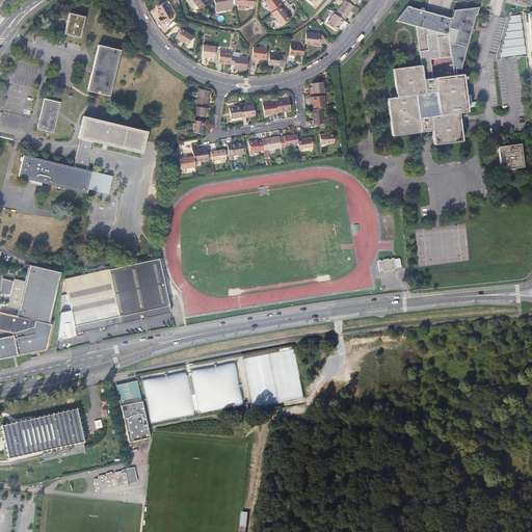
[(192,0),(201,9),(210,2),(207,0),(192,0)]
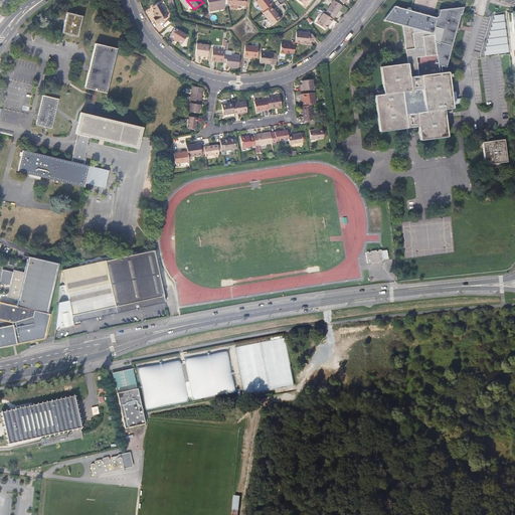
[(226,0),(227,4),(231,5),(231,9),(237,9),(237,6),(243,6),(243,5),(246,6),(246,0),(226,0)]
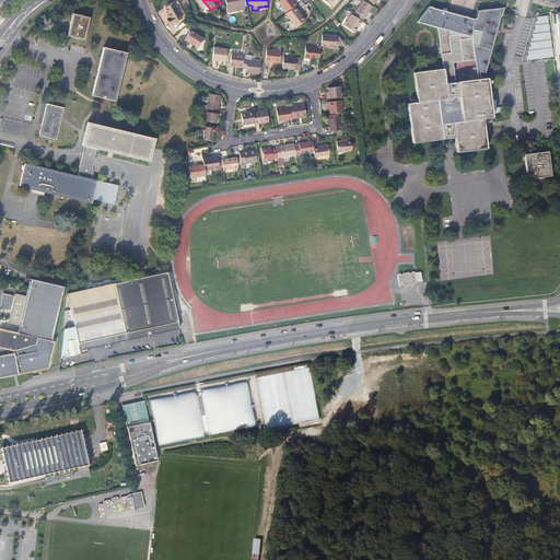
[(281,0),(279,2),(288,13),(295,7),(298,6),(292,0),(281,0)]
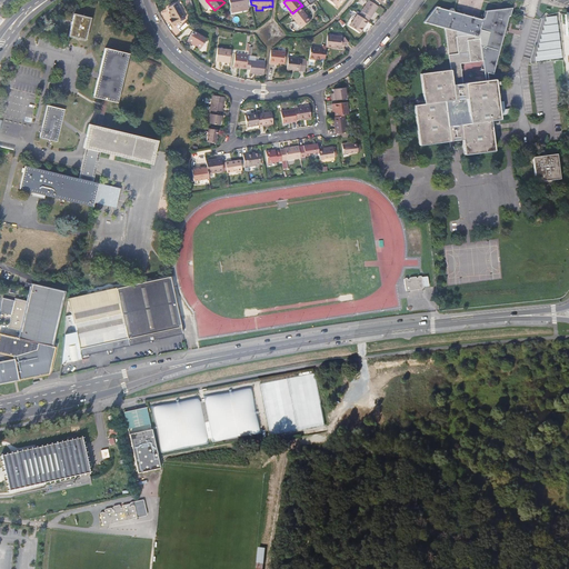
[(379,7),(369,0),(361,11),(371,18),(379,7)]
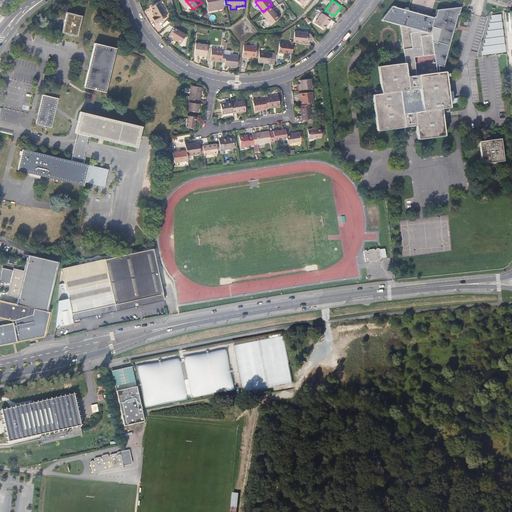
[(154,17),(157,22),(166,17),(158,2),(151,6),(154,11),(155,13),(153,14),(155,16),(154,17)]
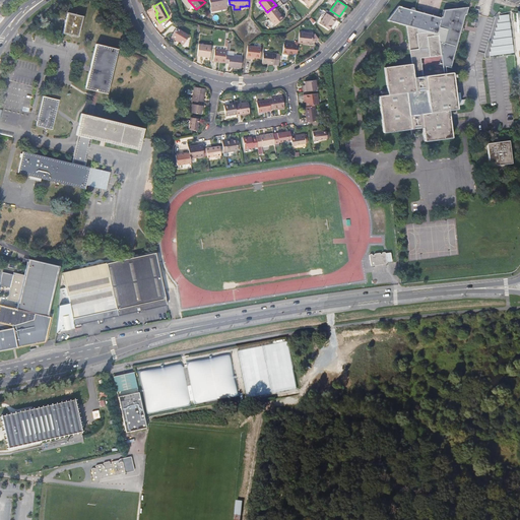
[(283,18),(274,6),(265,13),(275,25),(283,18)]
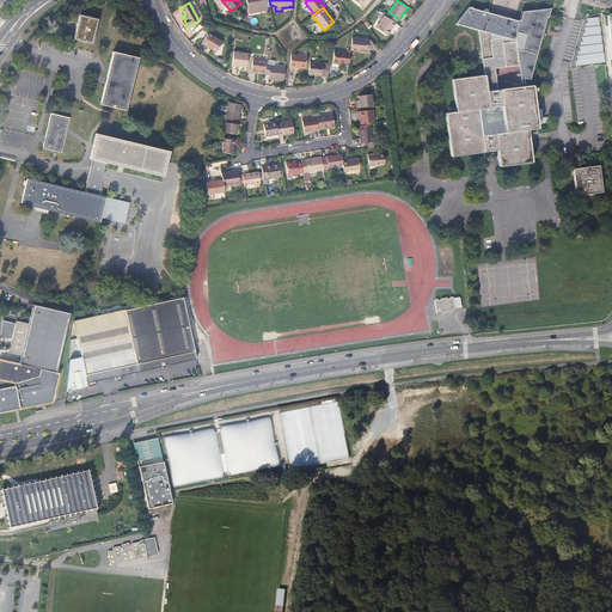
[(499,90),(495,68),(519,65),(520,77),(531,80),(551,8),(522,11),(520,20),(469,7),(456,24),(478,30),(484,75),(452,79),(456,111),(446,112),(451,155),(497,150),(499,166),(532,161),(528,130),(538,128),(533,85),(499,90)]
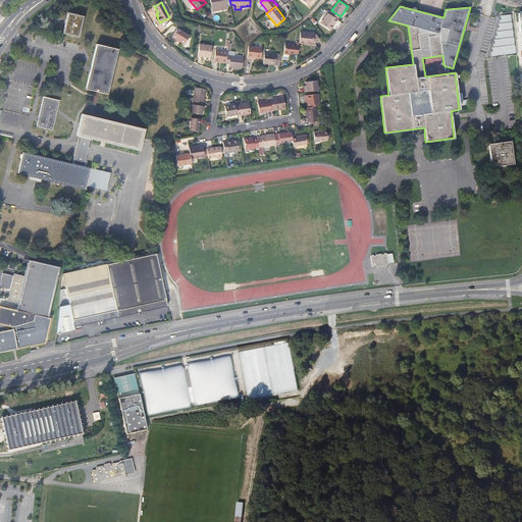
[(68,12),(63,34),(79,37),(84,16),(68,12)]
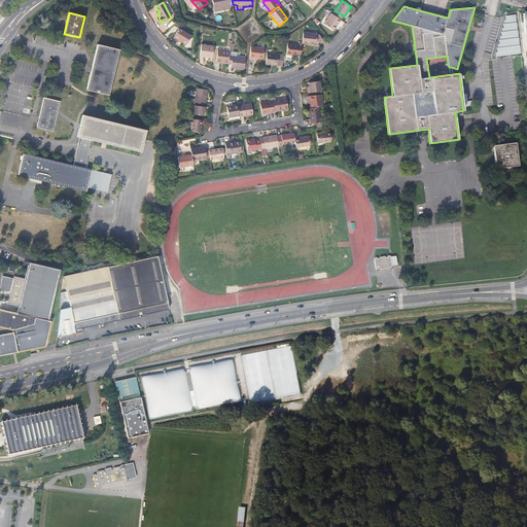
[(330,13),(323,25),(332,30),(337,24),(339,25),(341,21),(330,13)]
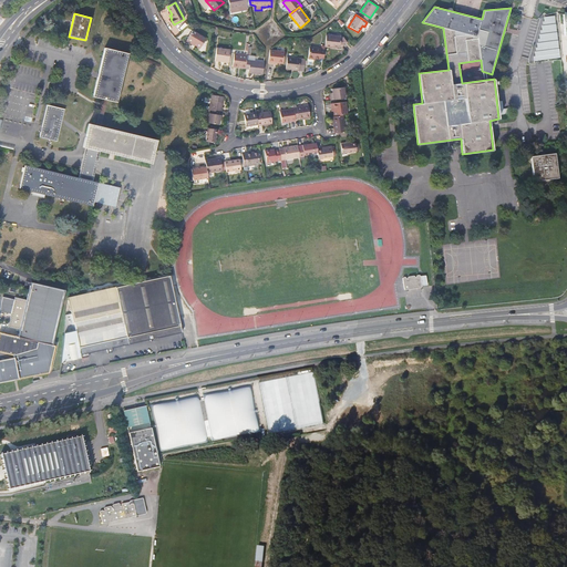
[(560,57),(555,16),(547,16),(535,60),(560,57)]
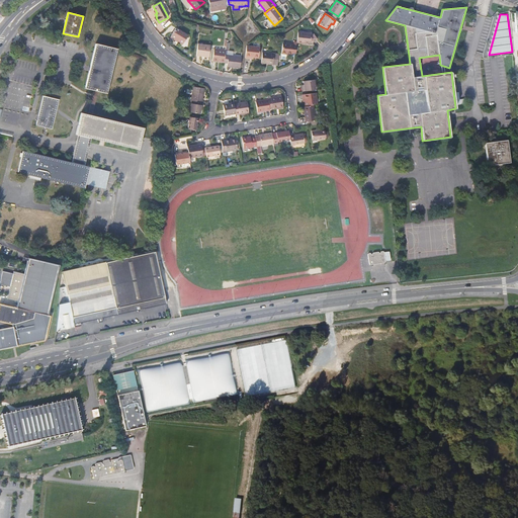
[(176,28),(171,36),(179,41),(178,42),(183,45),(188,35),(176,28)]
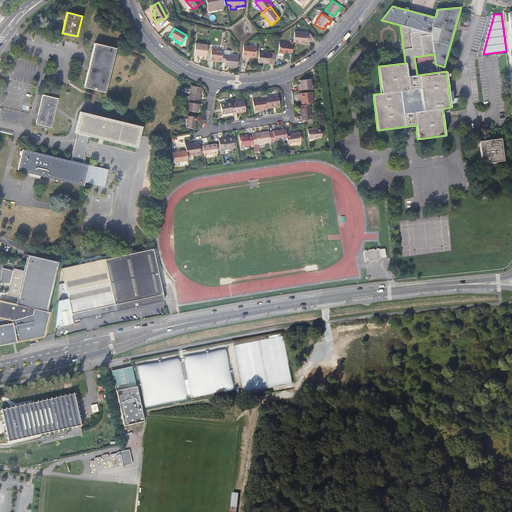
[(308,34),(295,32),(293,45),(306,46),(307,44),(309,44),(314,40),(311,35),(308,35),(308,34)]
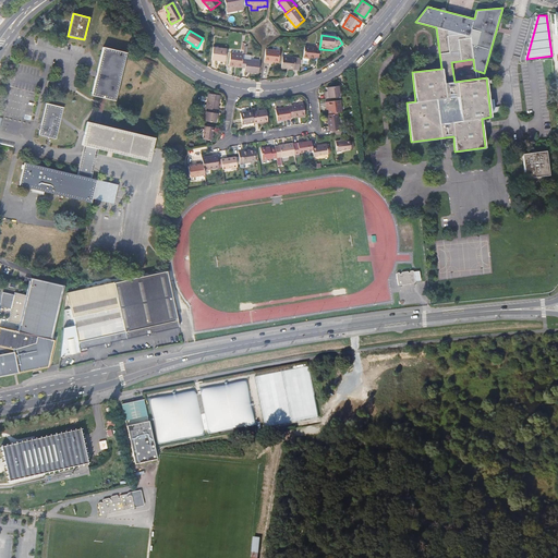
[(305,46),(303,56),(310,57),(308,59),(314,59),(314,58),(318,58),(319,50),(315,49),(316,48),(305,46)]
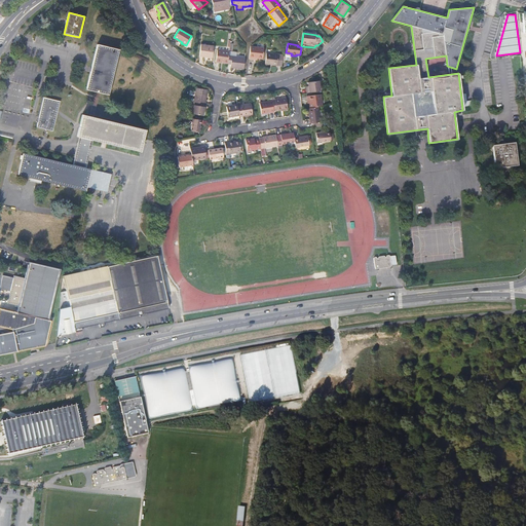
[(96,91),(100,92),(108,95),(119,49),(98,44),(86,89),(96,91)]
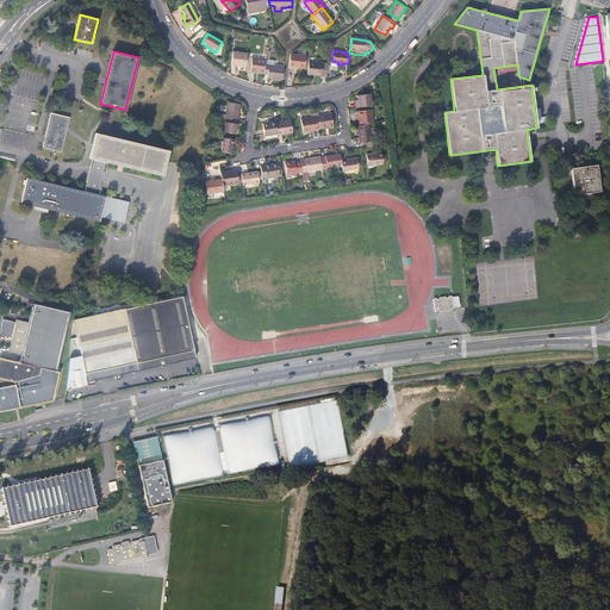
[(232,66),(247,67),(248,54),(234,51),(232,66)]
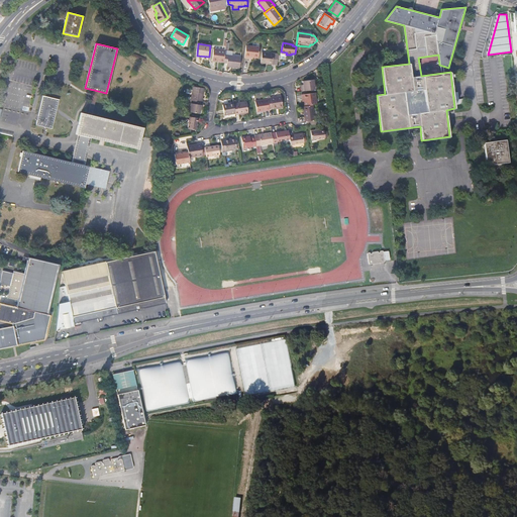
[(260,47),(246,45),(245,59),(249,59),(249,58),(259,59),(260,47)]
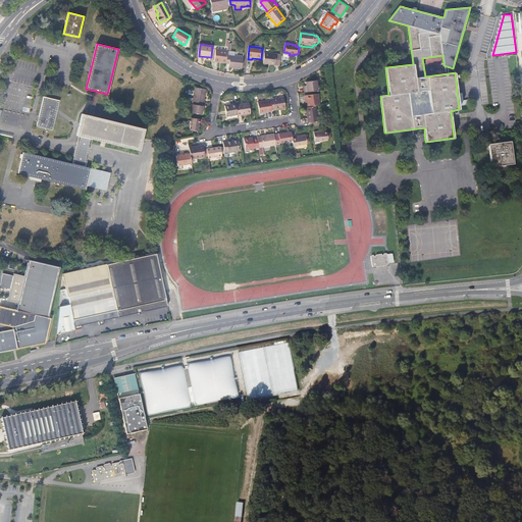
[(219,60),(226,61),(227,55),(227,50),(216,49),(214,61),(219,62),(219,60)]
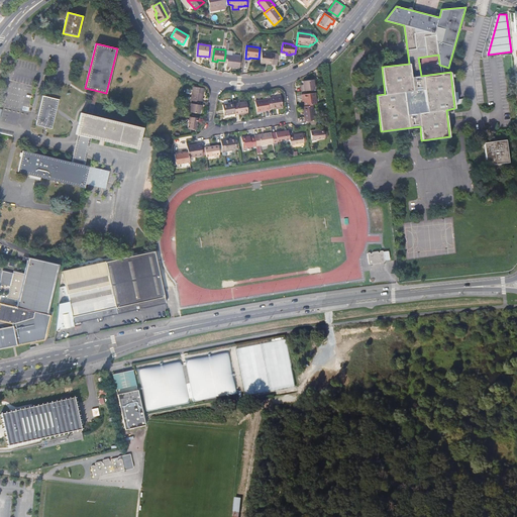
[(279,55),(263,53),(261,64),(277,66),(279,55)]
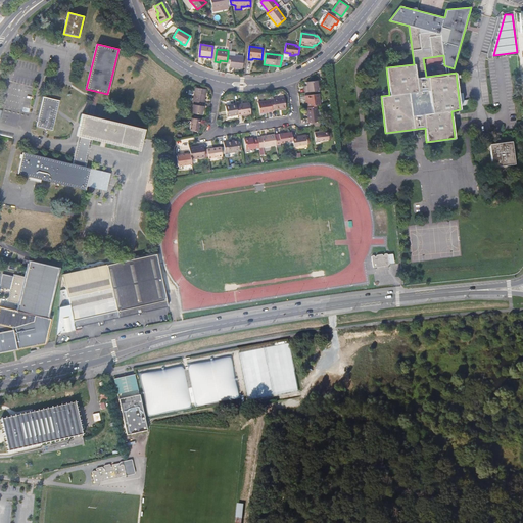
[(244,57),(228,55),(227,61),(227,62),(230,63),(230,65),(236,65),(235,67),(243,68),(244,57)]
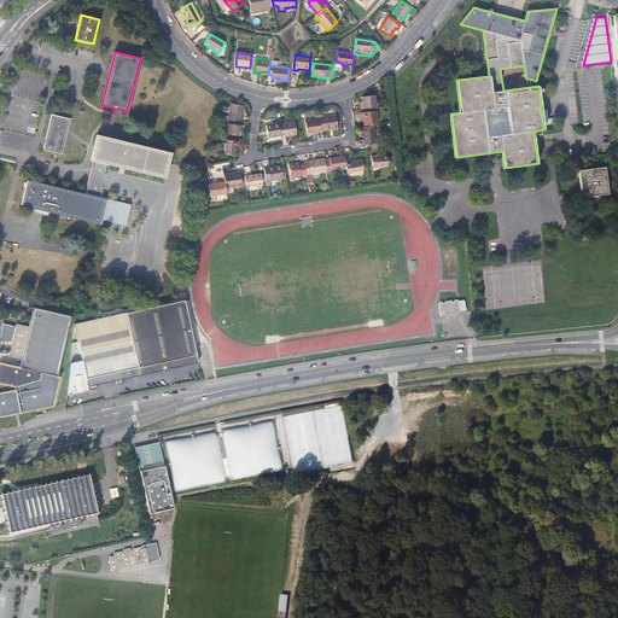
[(18,74),(6,126),(27,130),(39,79),(18,74)]
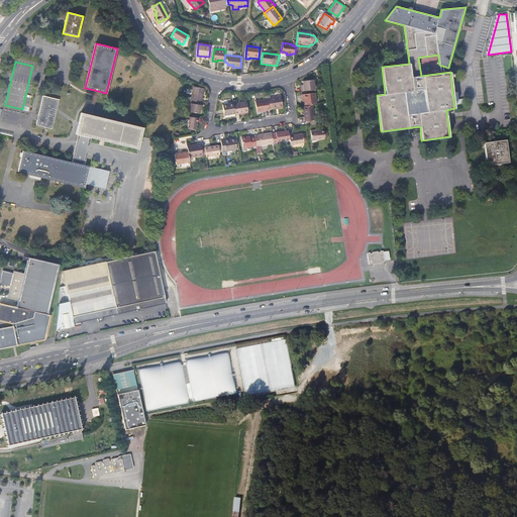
[(301,88),(302,92),(315,90),(313,80),(302,81),(303,87),(301,88)]
